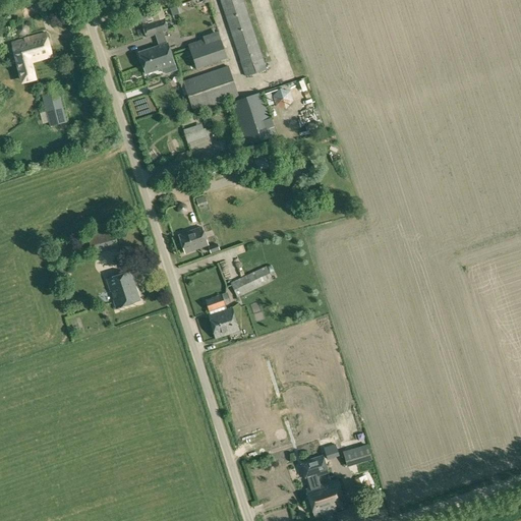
[(220,0),(246,77),(268,70),(243,0),(220,0)]
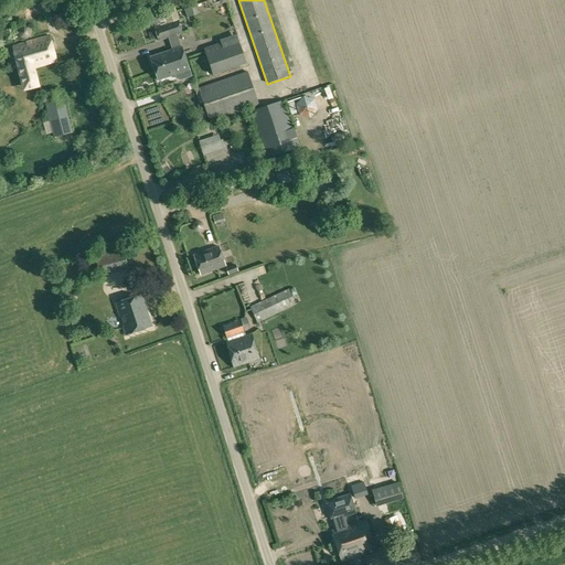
[(196,6),(189,8),(190,16),(198,13),(196,6)]
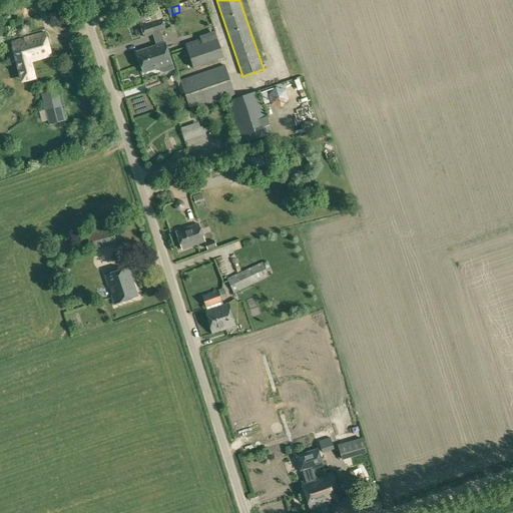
[(162,7),(151,10),(151,9),(139,12),(143,24),(165,18),(162,7)]
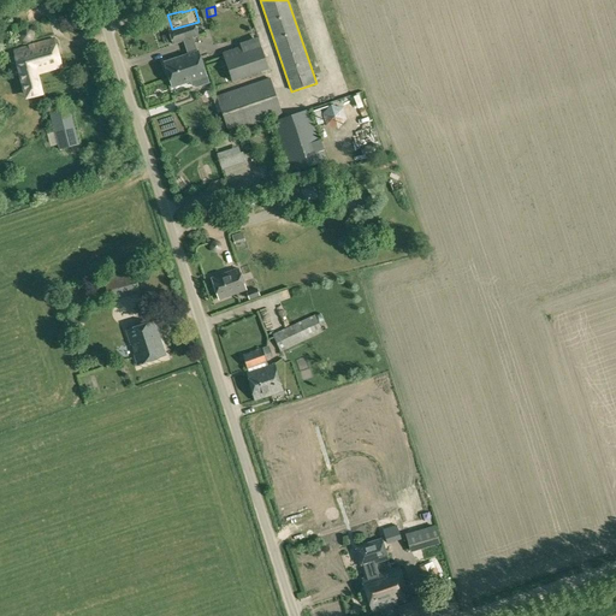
[(201,36),(197,23),(170,31),(175,45),(201,36)]
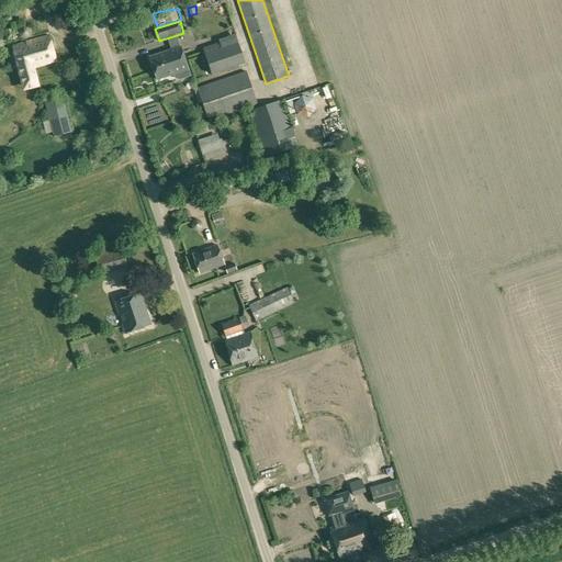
[(26,41),(32,37),(33,32),(30,27),(24,25),(20,29),(18,34),(21,40),(26,41)]
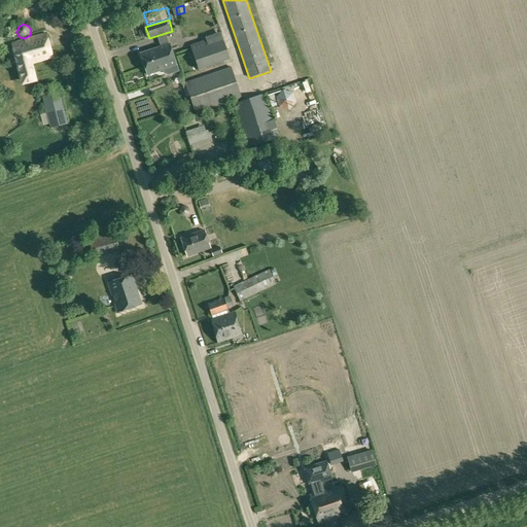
[(177,56),(182,75),(199,69),(199,70),(231,60),(221,32),(189,42),(192,50),(177,56)]
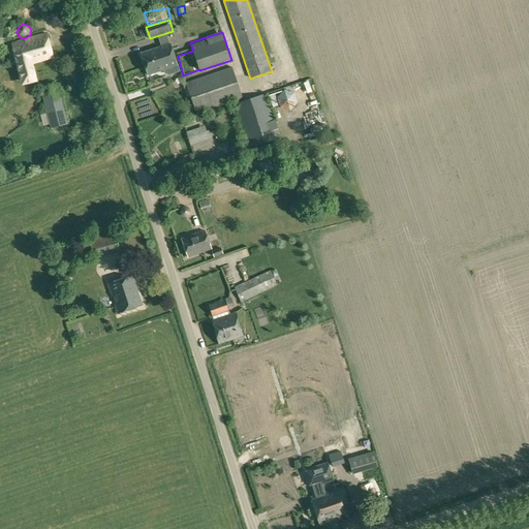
[(11,42),(23,84),(37,81),(33,63),(53,58),(47,33),(11,42)]
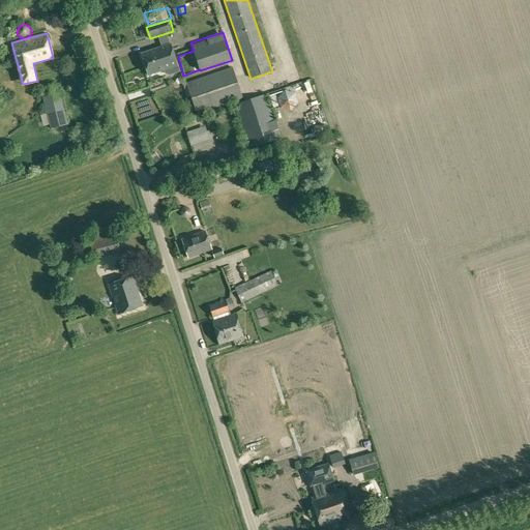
[(142,53),(149,75),(164,70),(165,75),(169,77),(180,72),(171,43),(142,53)]
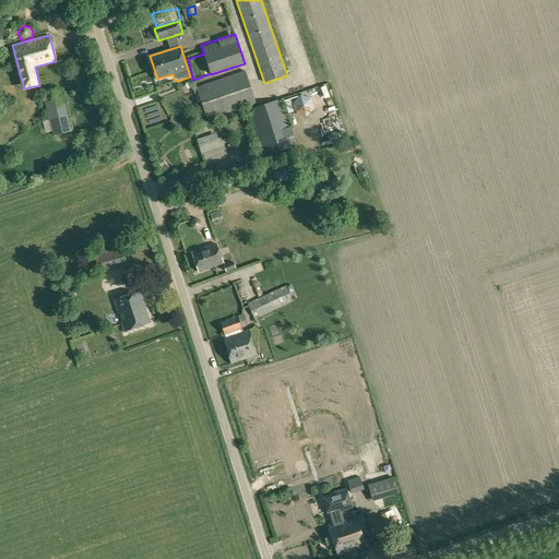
[(197,86),(199,93),(209,121),(247,108),(248,110),(258,107),(246,70),(197,86)]
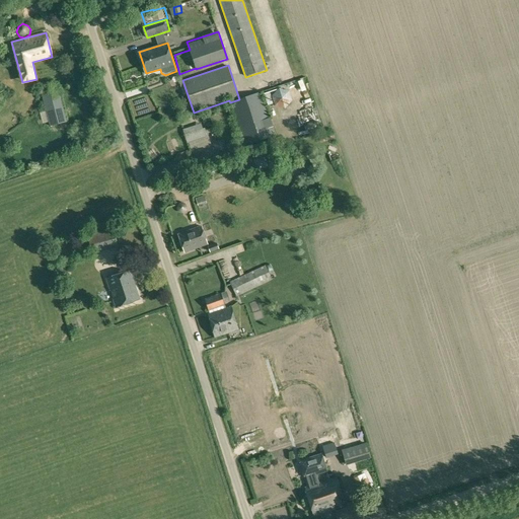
[(247,82),(249,89),(260,86),(256,79),(247,82)]
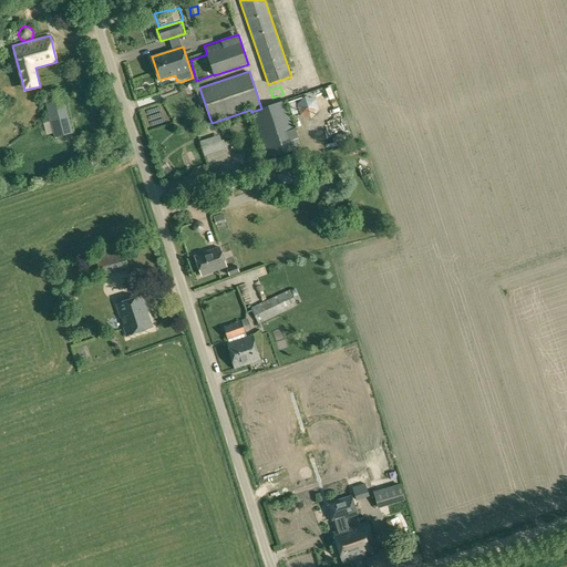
[(44,96),(54,137),(71,134),(61,92),(44,96)]
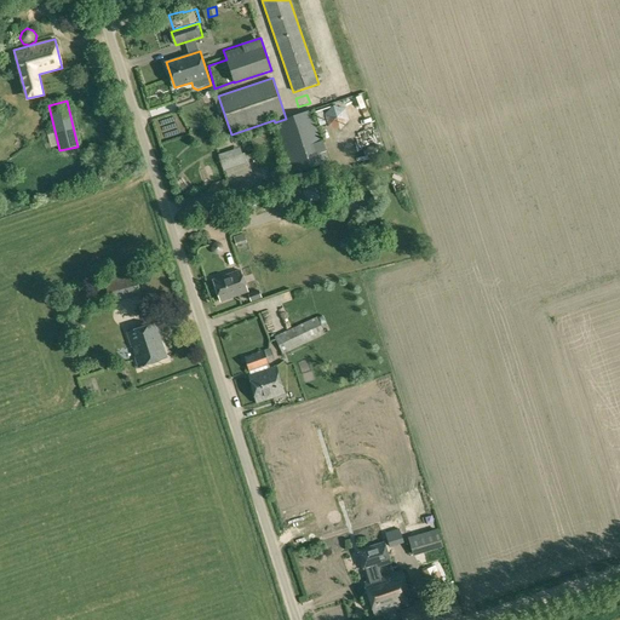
[(213,120),(222,118),(218,101),(208,103),(213,120)]
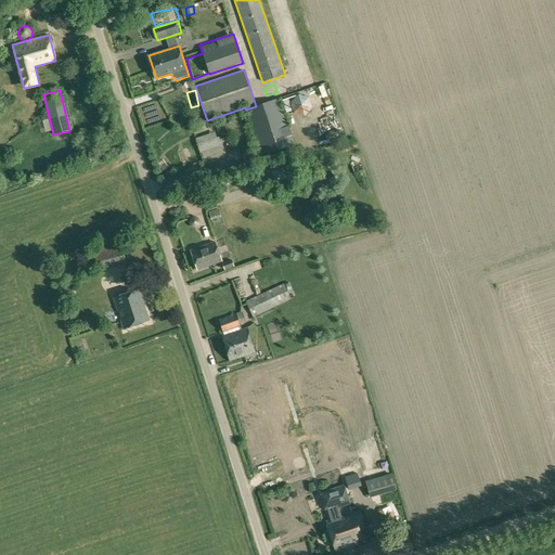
[(297,92),(296,108),(313,110),(313,93),(297,92)]
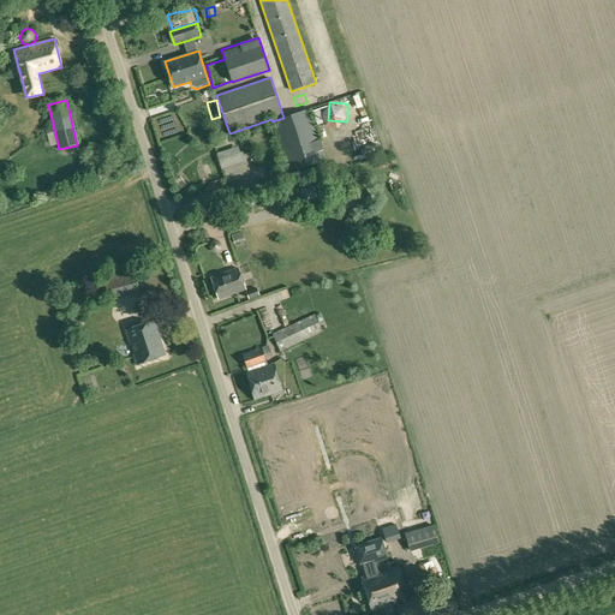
[(310,108),(284,118),(273,121),(290,173),(328,160),(310,108)]
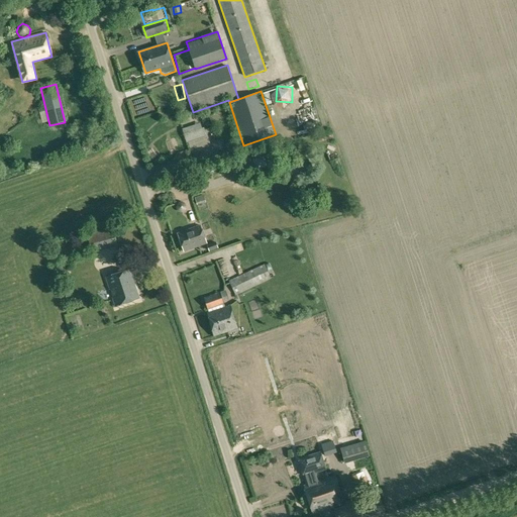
[(203,122),(186,129),(191,141),(208,134),(203,122)]
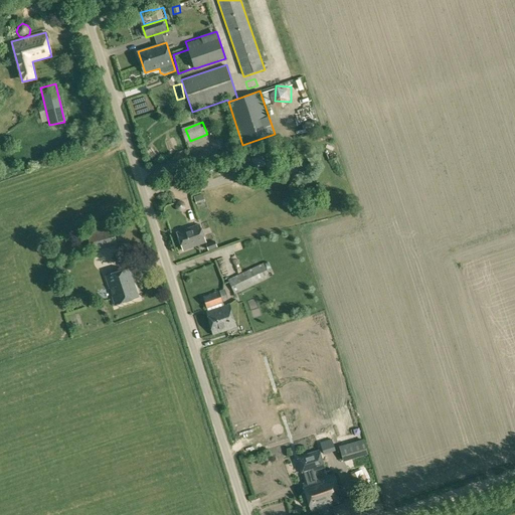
[(254,169),(267,167),(264,155),(252,158),(254,169)]
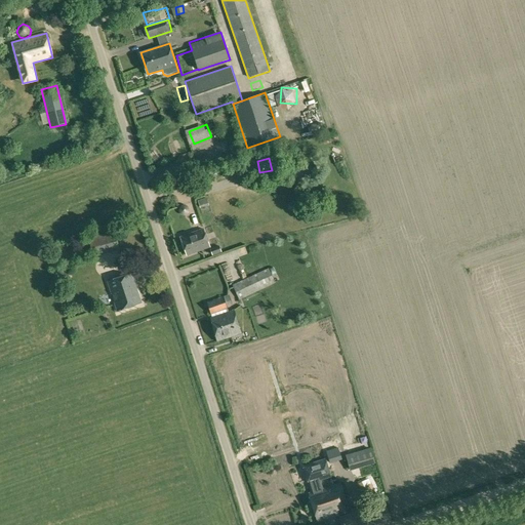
[(200,208),(209,205),(206,198),(198,201),(200,208)]
